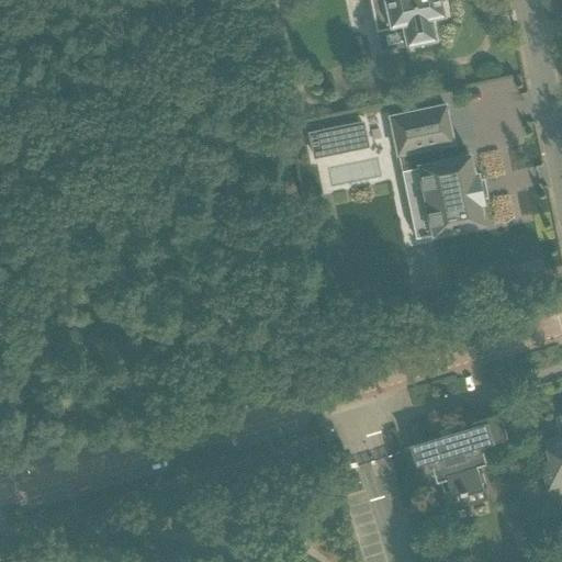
[(382,0),(389,30),(401,27),(404,47),(405,48),(436,43),(431,21),(444,18),(439,0),(382,0)]
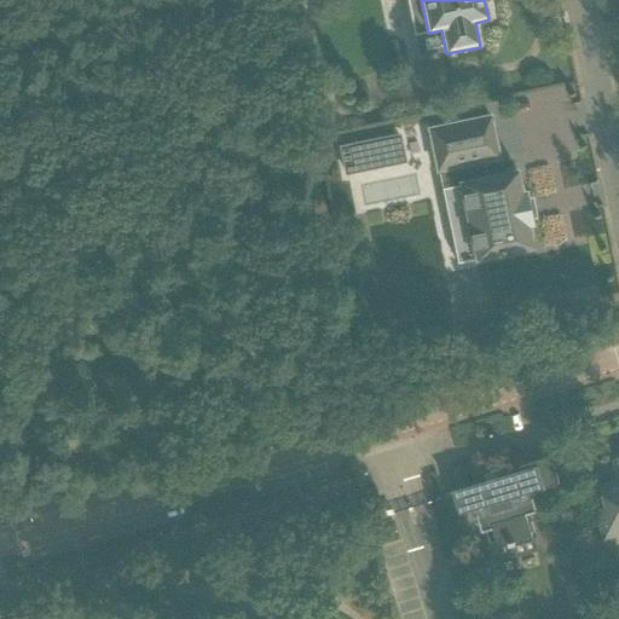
[(485,171),(482,162),(498,160),(490,117),(489,117),(473,121),(441,127),(429,129),(428,131),(440,187),(441,187),(460,184),(460,185),(468,227),(472,243),(475,260),(532,249),(527,227),(531,226),(524,194),(522,194),(520,195),(520,194),(516,172),(515,173),(486,179),(485,171)]
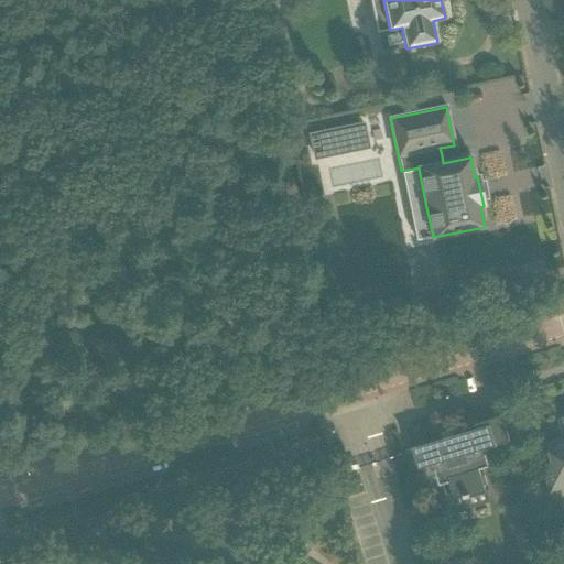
[(349,126),(351,136),(365,133),(362,123),(349,126)]
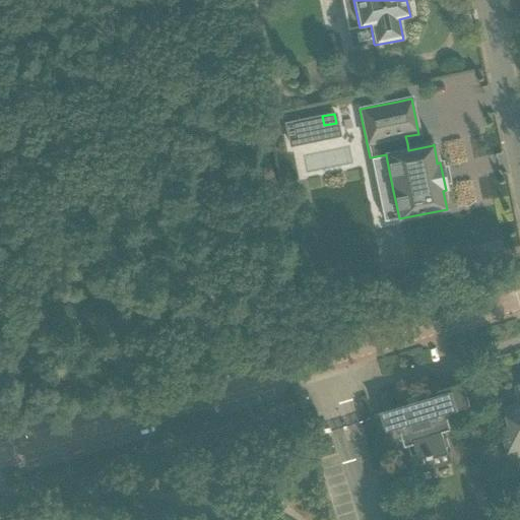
[(293,123),(284,124),(289,145),(297,144),(310,141),(308,130),(320,128),(318,117),(293,123)]
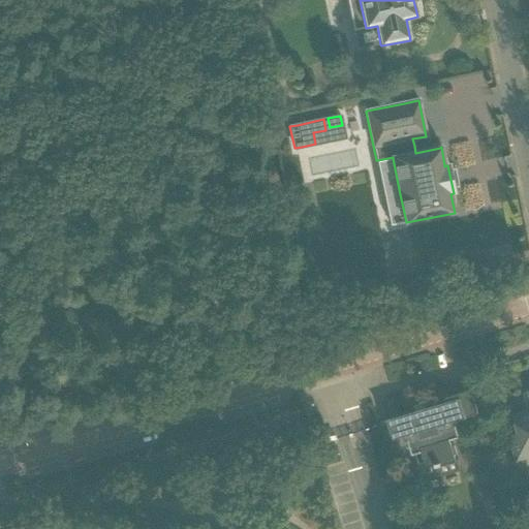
[(478,414),(477,410),(471,391),(445,398),(447,403),(390,419),(390,421),(387,422),(393,440),(406,436),(412,456),(422,453),(426,469),(435,466),(436,469),(457,463),(455,456),(458,456),(455,446),(453,447),(450,442),(460,439),(455,423),(465,418),(466,419),(467,418),(466,417),(478,414)]
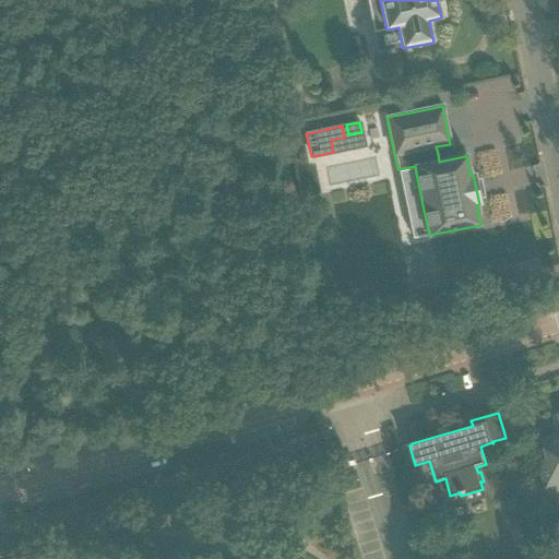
[(549,459),(540,462),(547,486),(558,482),(558,435),(544,440),(549,459)]
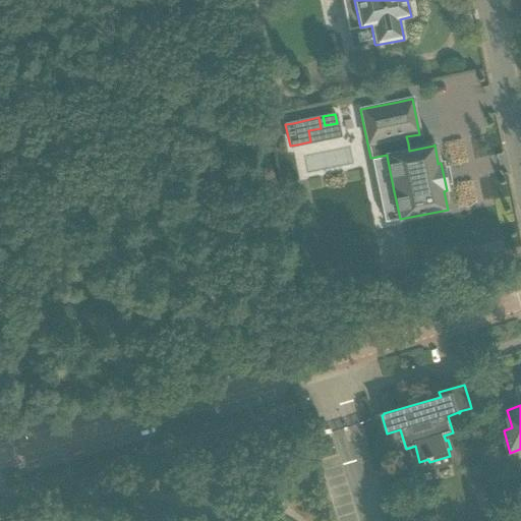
[(487,441),(474,444),(474,445),(477,454),(490,451),(488,443),(487,442),(487,441)]
